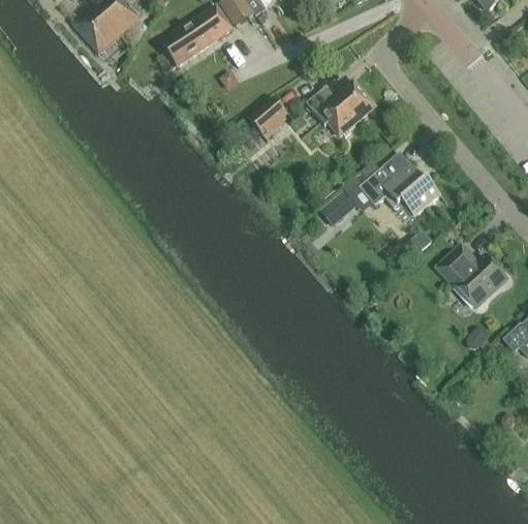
[(95,0),(72,21),(99,51),(141,16),(127,0),(95,0)]
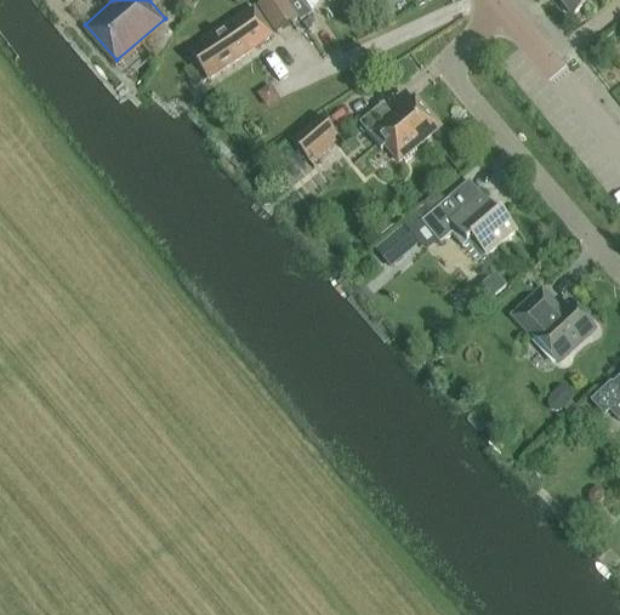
[(261,0),(260,1),(278,29),(299,15),(288,0),(261,0)]
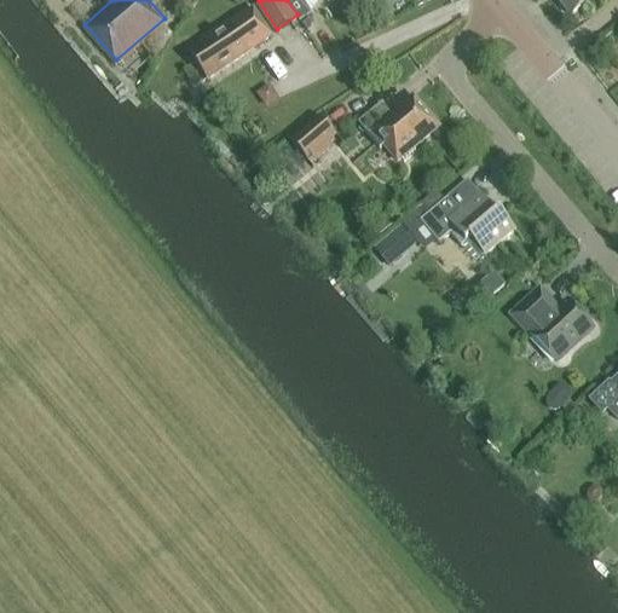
[(287,0),(298,15),(299,17),(310,9),(304,0),(287,0)]
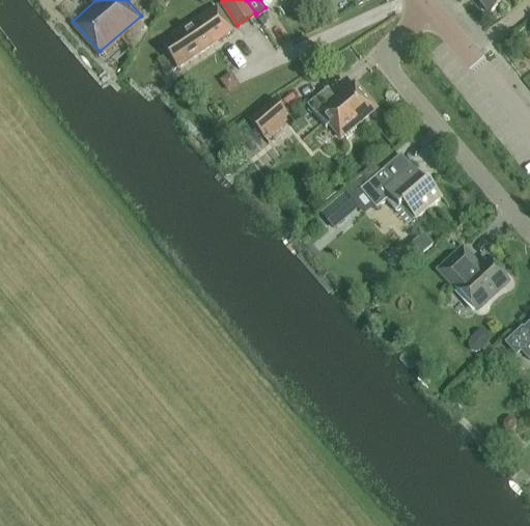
[(481,0),(490,9),(501,0),(481,0)]
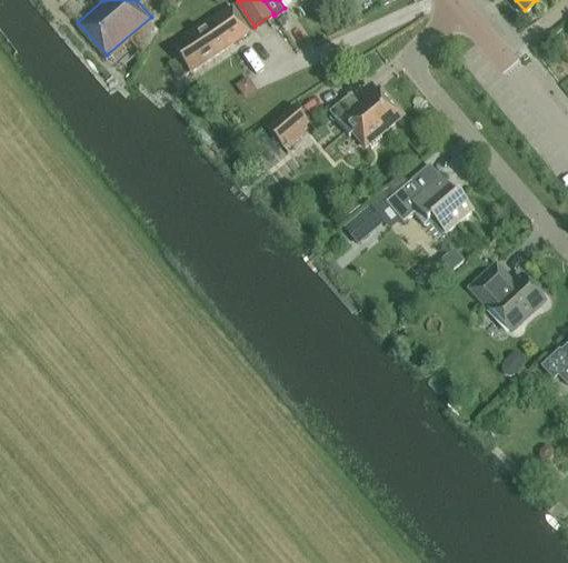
[(191,70),(229,43),(251,29),(233,3),(173,43),(191,70)]
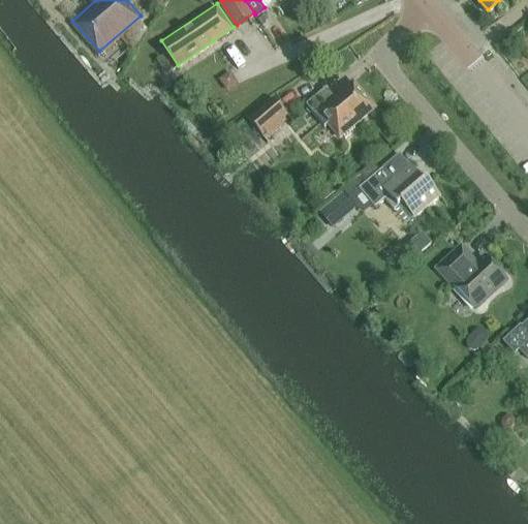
[(259,17),(264,23),(266,21),(268,16),(266,12),(259,17)]
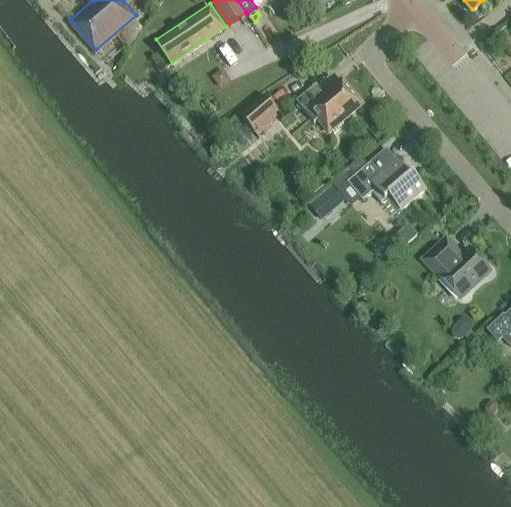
[(343,119),(363,101),(343,77),(325,92),(317,82),(297,98),(315,119),(319,116),(330,129),(333,127),(335,129),(344,121),(343,119)]
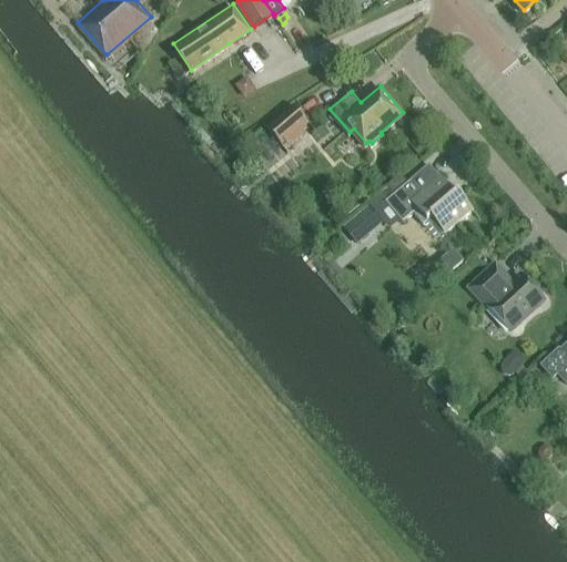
[(313,125),(295,102),(266,124),(281,143),(286,139),(290,143),(313,125)]
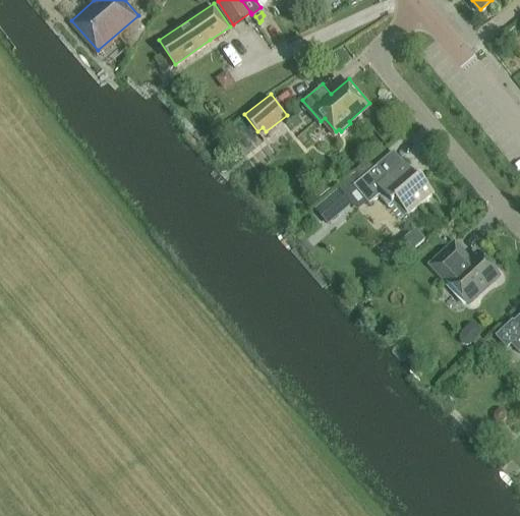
[(368,156),(338,182),(357,206),(367,197),(368,199),(379,190),(388,202),(395,195),(408,211),(435,189),(422,174),(419,176),(405,160),(404,160),(393,147),(377,161),(374,163),(368,156)]
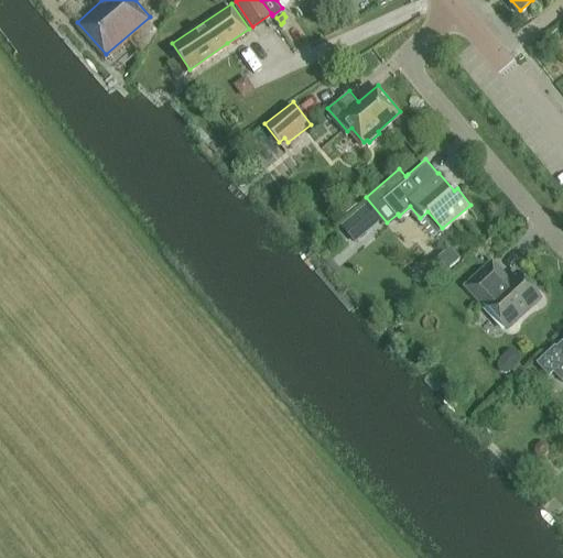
[(355,238),(379,218),(366,200),(340,221),(355,238)]
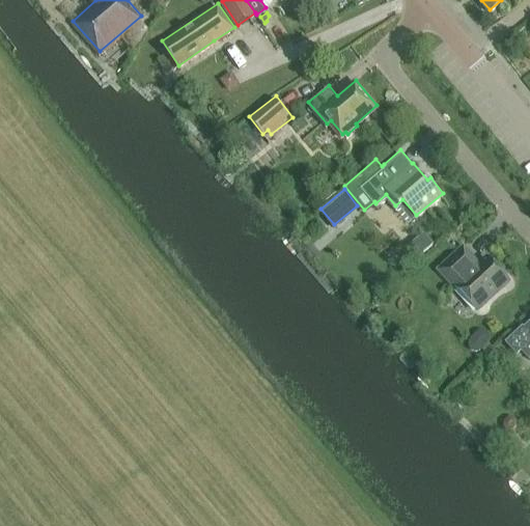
[(478,306),(509,278),(489,255),(480,263),(465,245),(441,268),(456,284),(457,284),(478,306)]
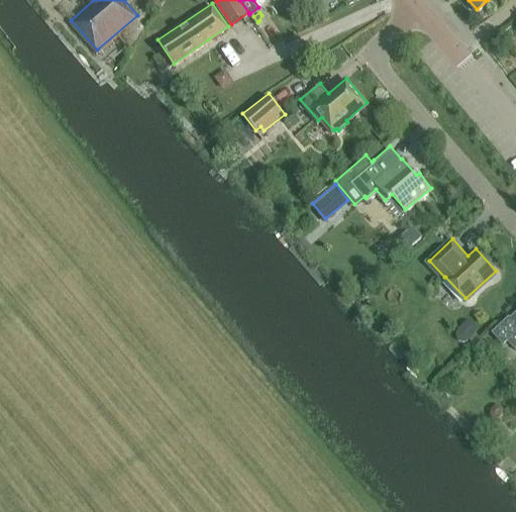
[(515,311),(510,316),(509,315),(494,330),(504,341),(508,336),(515,345),(515,311)]
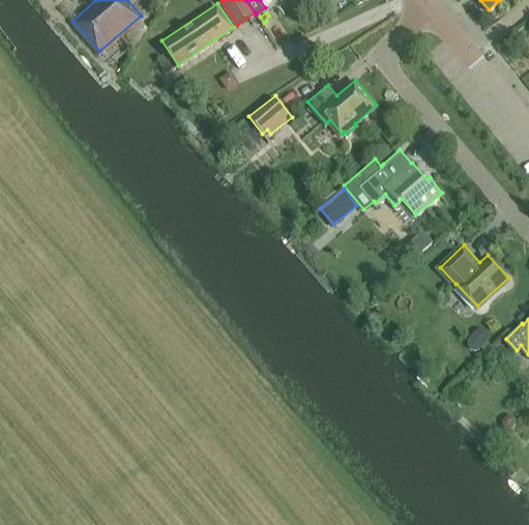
[(474,345),(477,345),(480,343),(486,338),(488,334),(487,331),(485,328),(482,327),(479,327),(476,329),(470,336),(469,338),(470,341),(471,344),(474,345)]
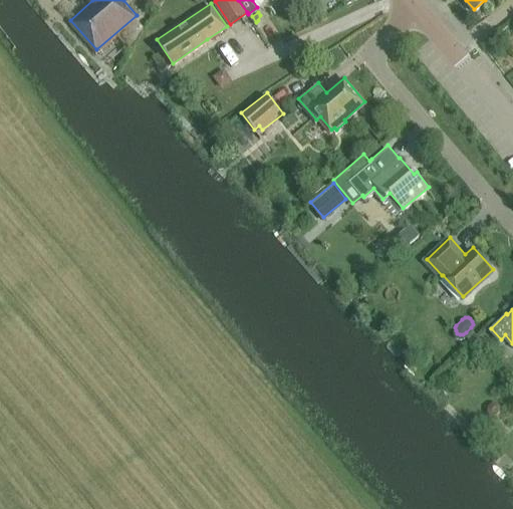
[(491,413),(496,413),(501,409),(501,404),(498,400),(493,400),(488,404),(488,409),(491,413)]
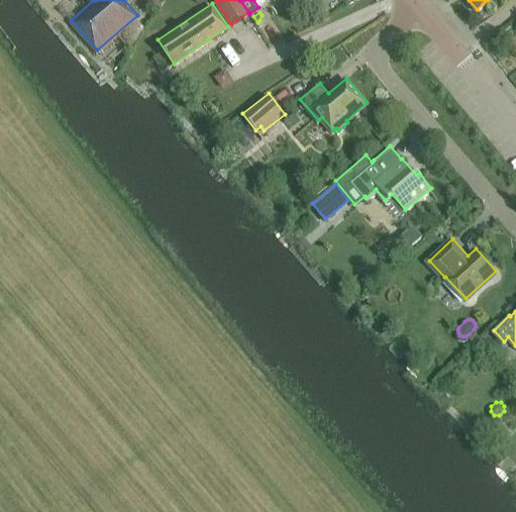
All buildings are outlined.
